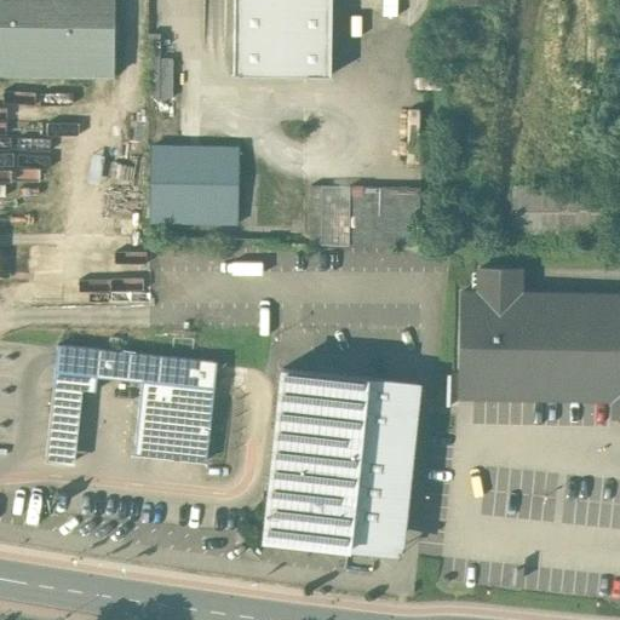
[(0,0),(0,75),(114,78),(114,0),(0,0)]
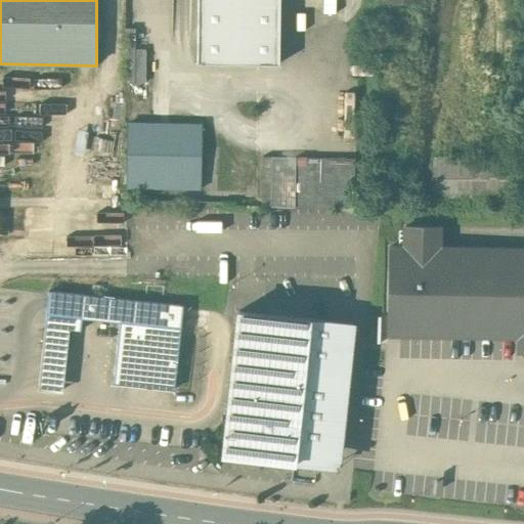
[(278,0),(197,0),(197,62),(278,63),(278,0)]
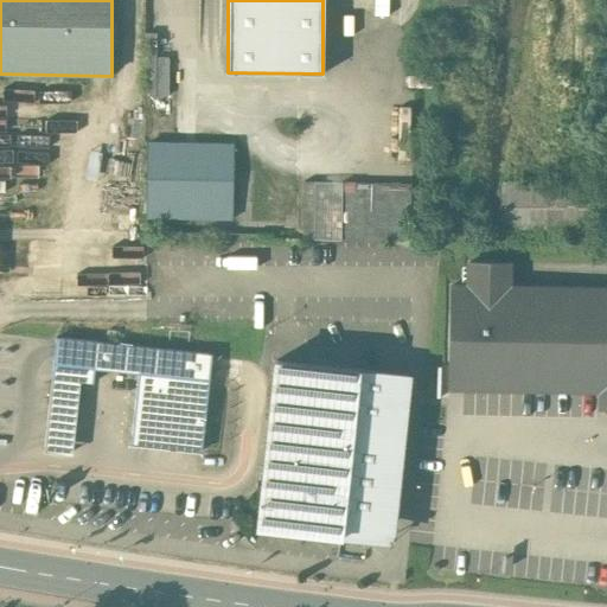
[(231,146),(146,144),(145,217),(230,218),(231,146)]
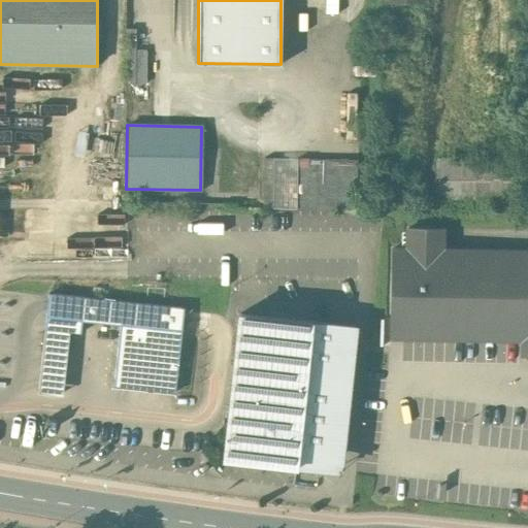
[(263,160),(262,205),(356,206),(357,162),(263,160)]
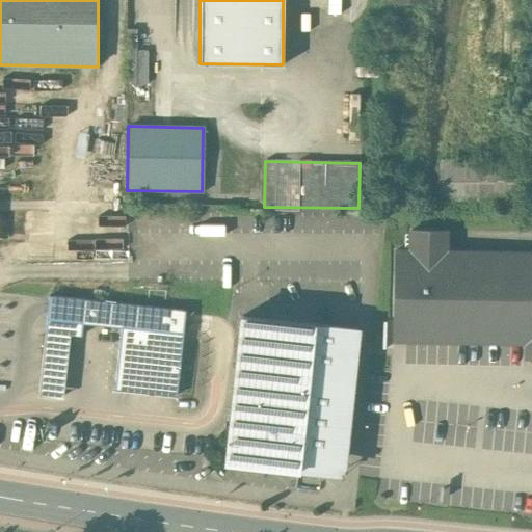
[(531,253),(437,251),(437,230),(409,230),(409,250),(394,250),(393,340),(525,342),(525,357),(531,357),(531,253)]
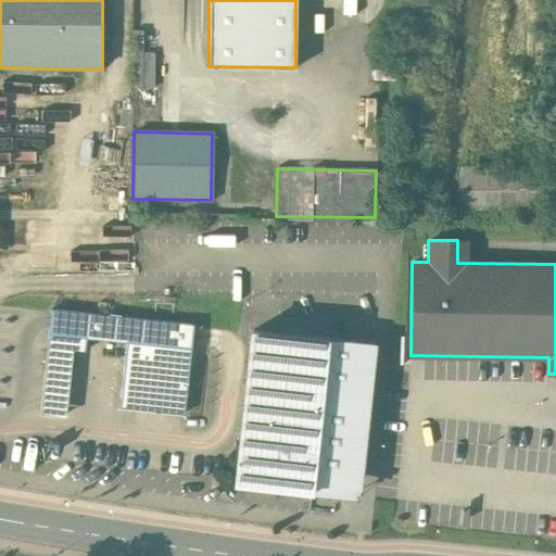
[(109,304),(98,303),(97,312),(108,313),(109,304)]
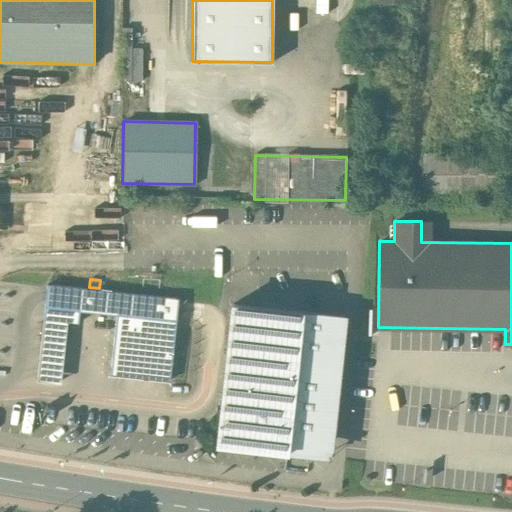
[(178,299),(46,285),(36,380),(61,382),(68,321),(78,323),(80,311),(116,315),(176,322),(178,299)]
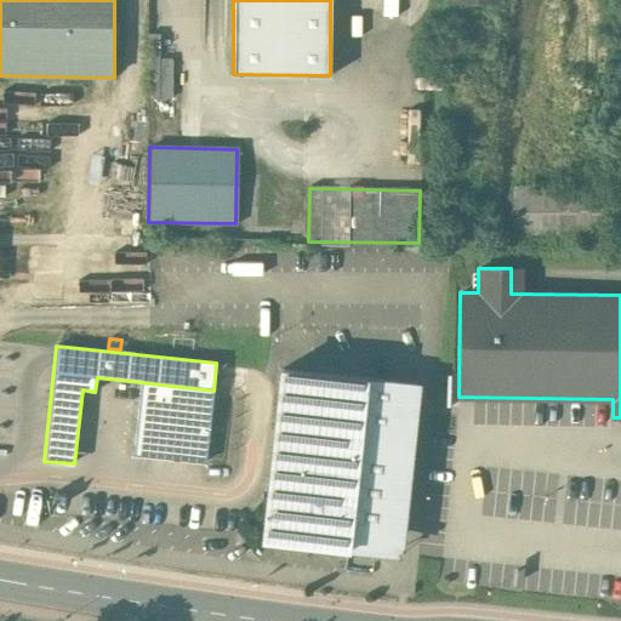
[(416,383),(281,369),(263,539),(375,551),(376,546),(397,529),(400,529),(416,383)]
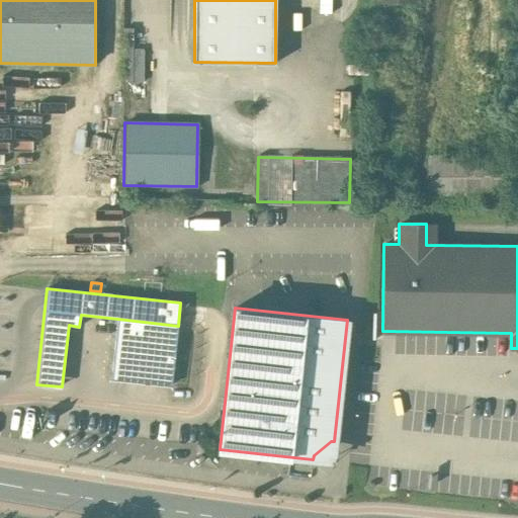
[(178,326),(117,319),(111,378),(171,385),(178,326)]
